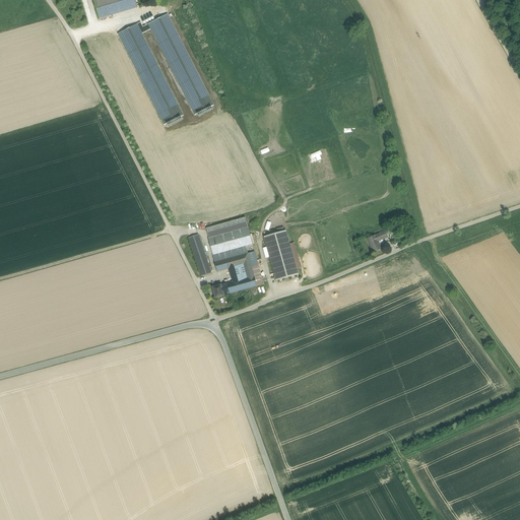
[(135,0),(93,0),(100,19),(138,7),(135,0)]
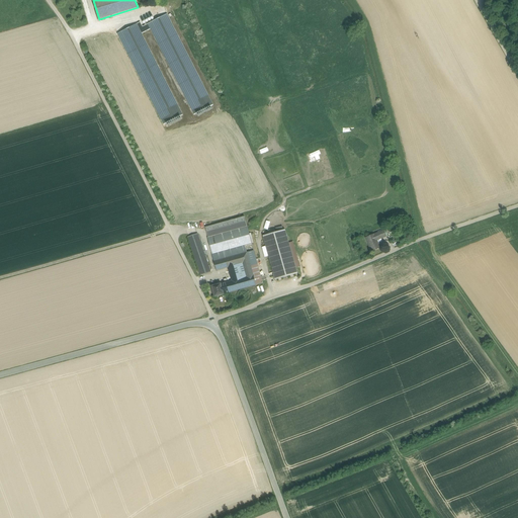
[(141,23),(117,35),(164,125),(183,116),(143,34),(151,30),(194,116),(213,106),(168,15),(143,28),(141,23)]
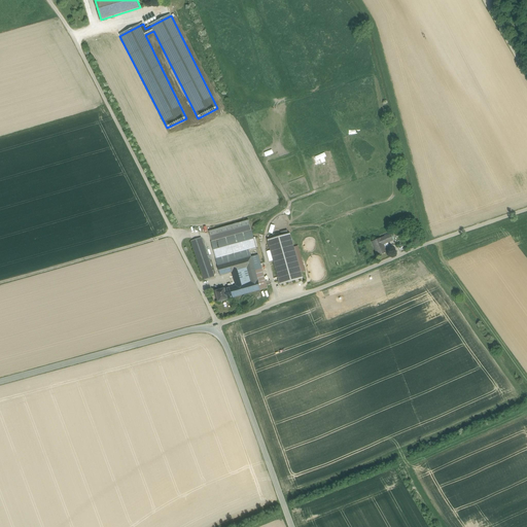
[(209,232),(212,241),(251,231),(248,220),(209,232)]
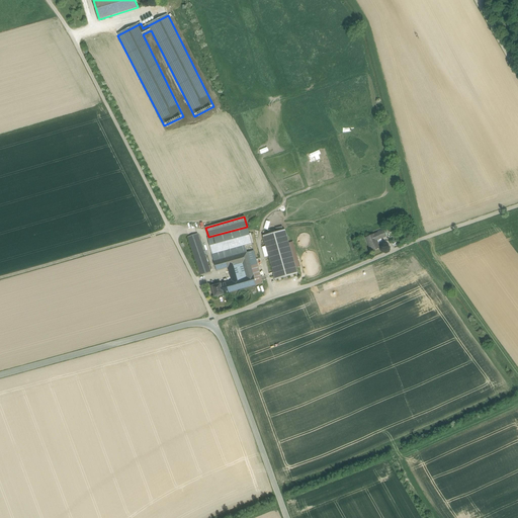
[(247,227),(208,237),(212,254),(226,251),(245,246),(252,244),(247,227)]
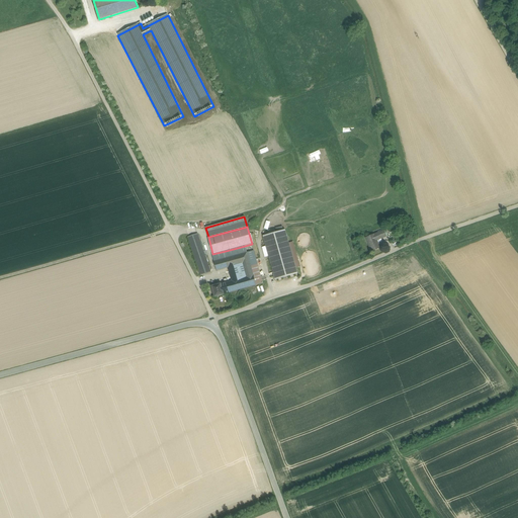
[(285,230),(263,236),(275,280),(297,273),(285,230)]
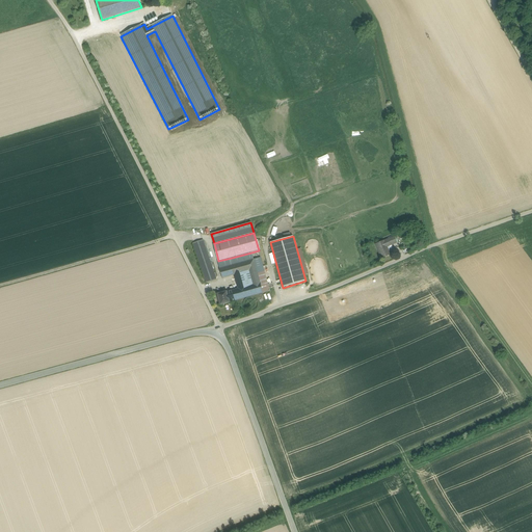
[(391,238),(376,244),(382,259),(391,255),(388,246),(394,244),(391,238)]
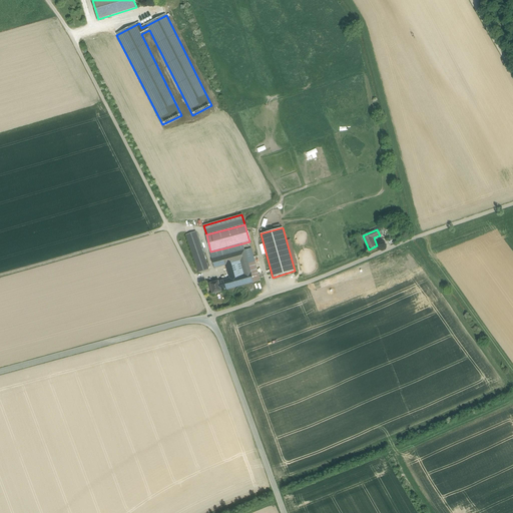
[(192,253),(202,250),(195,231),(186,234),(192,253)]
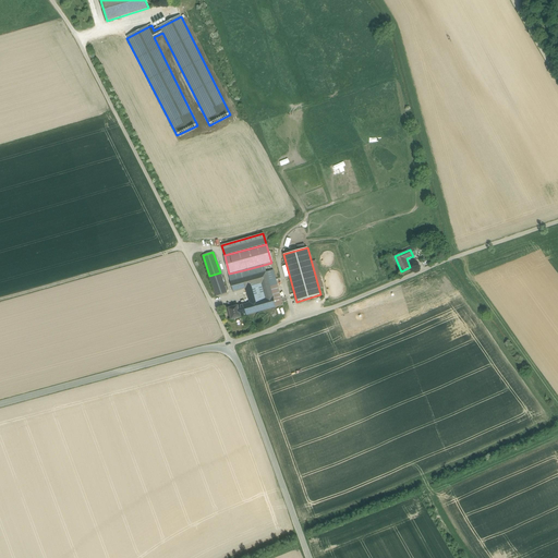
[(243,270),(245,278),(266,271),(264,265),(243,270)]
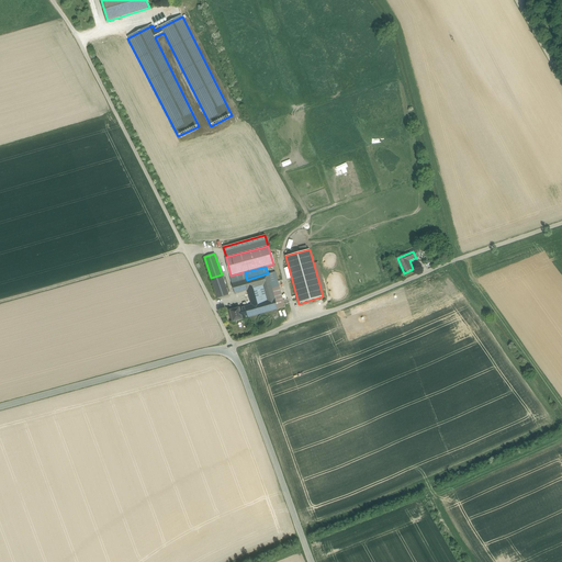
[(245,272),(231,276),(233,283),(247,280),(245,272)]
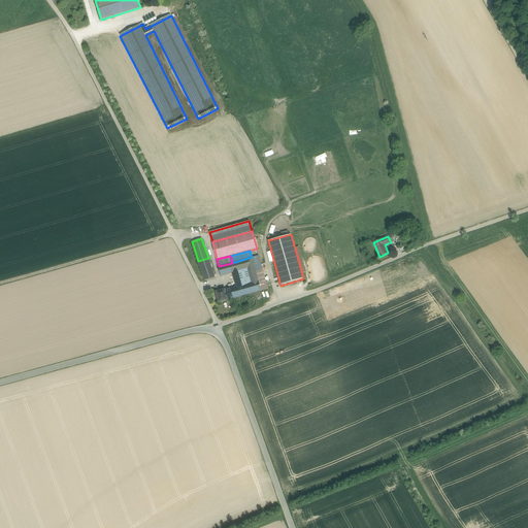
[(259,256),(252,257),(255,267),(262,265),(259,256)]
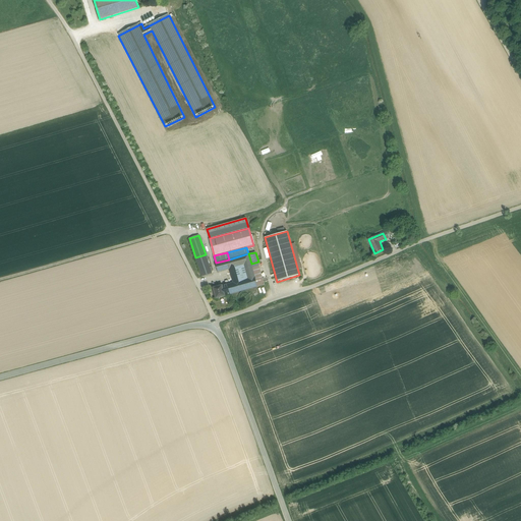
[(251,264),(248,253),(229,259),(216,263),(219,272),(229,269),(244,265),(248,279),(240,281),(237,272),(231,274),(233,283),(230,284),(233,293),(257,287),(252,270),(251,264)]
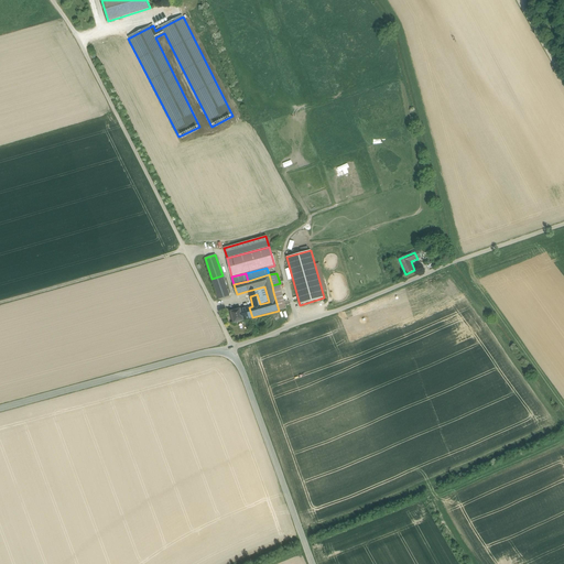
[(223,275),(212,279),(219,300),(229,296),(223,275)]
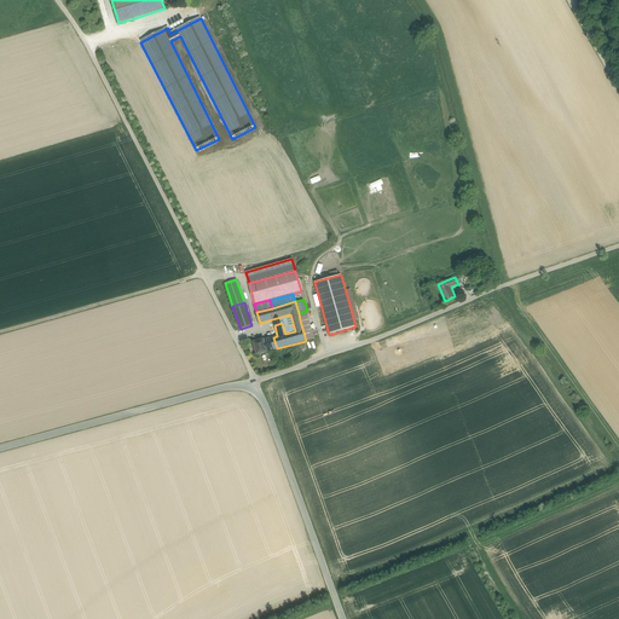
[(272,319),(275,325),(282,323),(285,334),(295,331),(290,314),(272,319)]
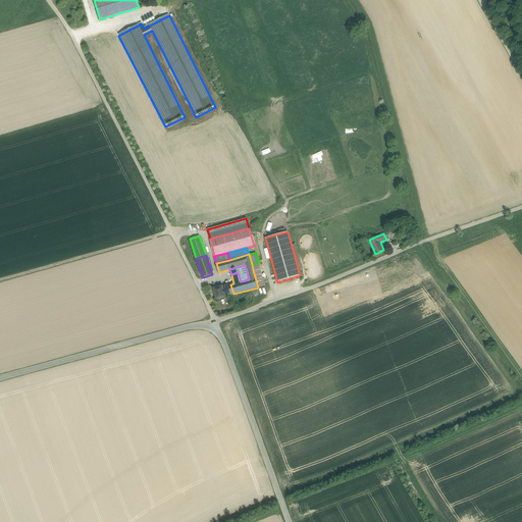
[(260,268),(253,270),(258,288),(265,285),(260,268)]
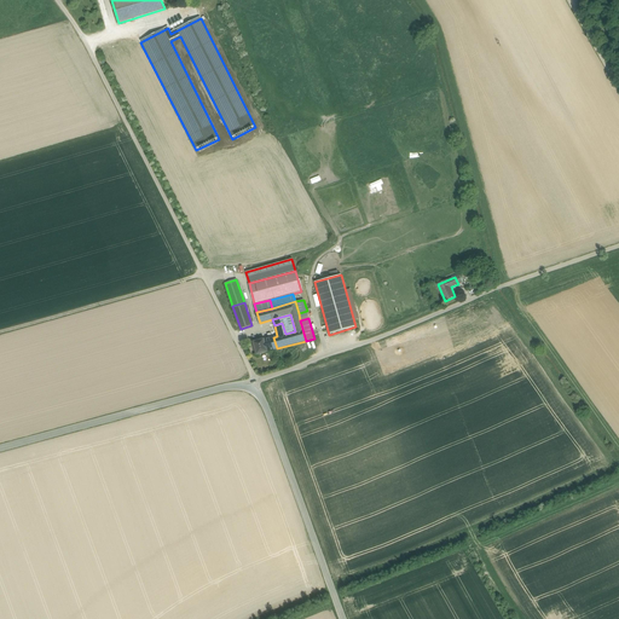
[(273,337),(264,340),(264,339),(253,342),(256,356),(267,352),(277,348),(273,337)]
